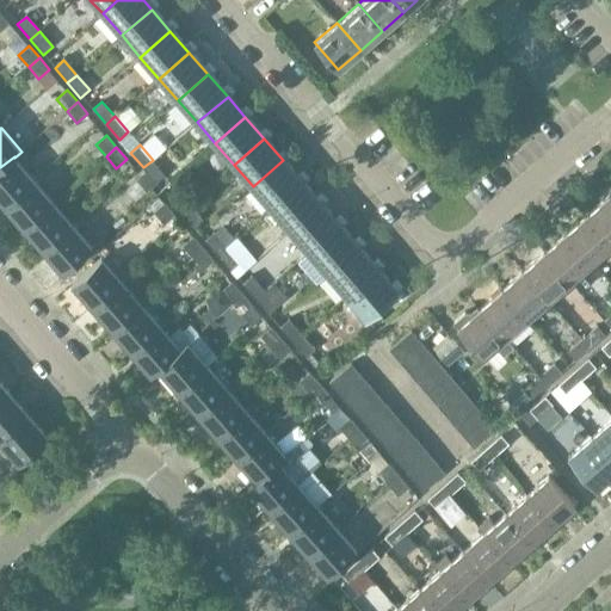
[(0,201),(4,205),(34,178),(14,158),(14,156),(0,167),(0,201)]
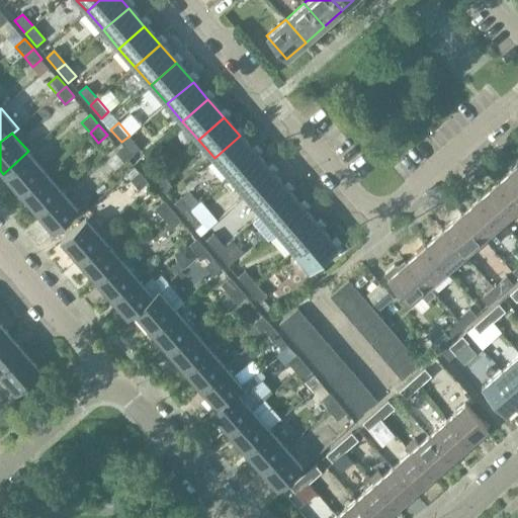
[(130,136),(121,142),(123,145),(133,155),(141,149),(130,136)]
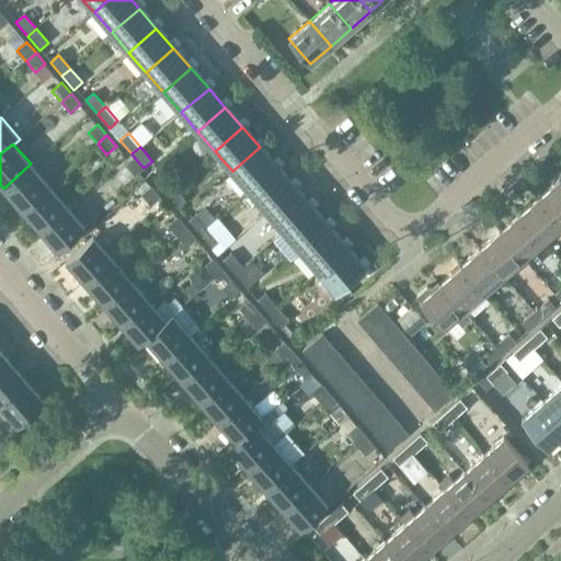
[(232,171),(250,191),(277,167),(260,147),(232,171)]
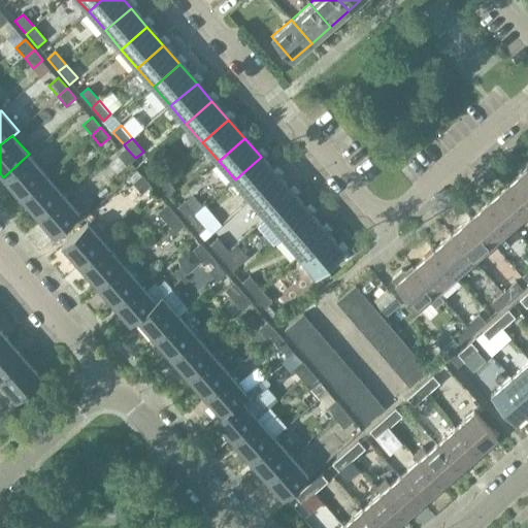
[(121,153),(118,155),(127,165),(130,163),(134,159),(135,158),(126,147),(125,149),(121,153)]
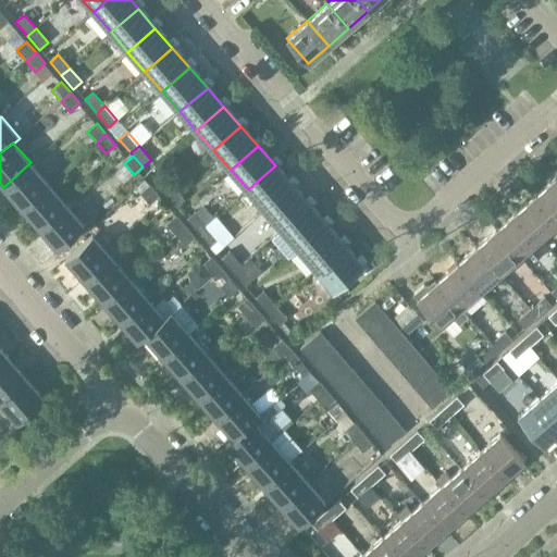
[(3,187),(21,208),(49,183),(31,162),(3,187)]
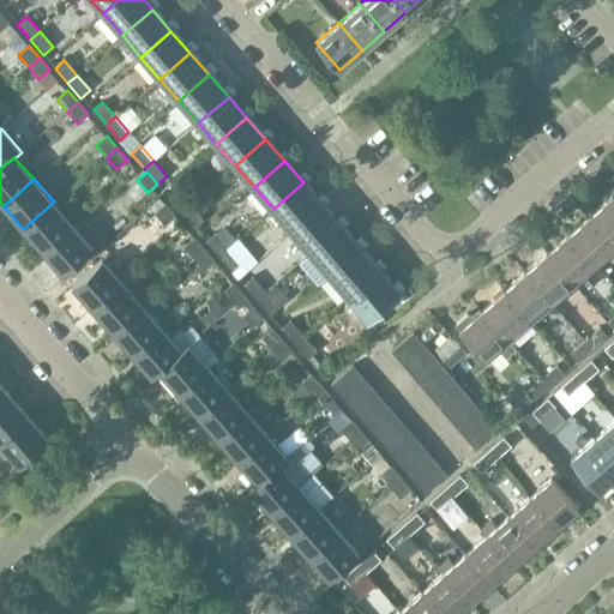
[(274,209),(292,230),(323,204),(304,182),(274,209)]
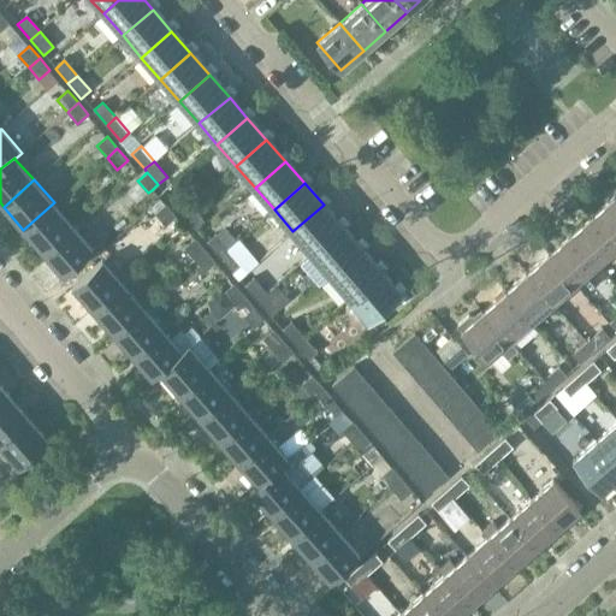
[(178,190),(169,197),(182,213),(191,205),(178,190)]
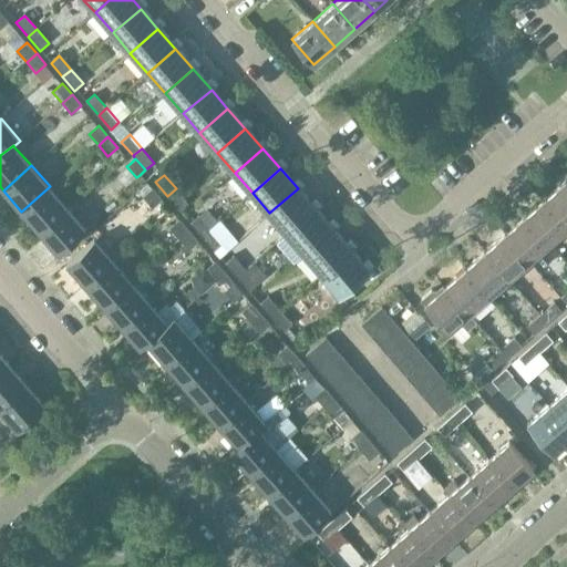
[(566,181),(546,198),(566,222),(566,181)]
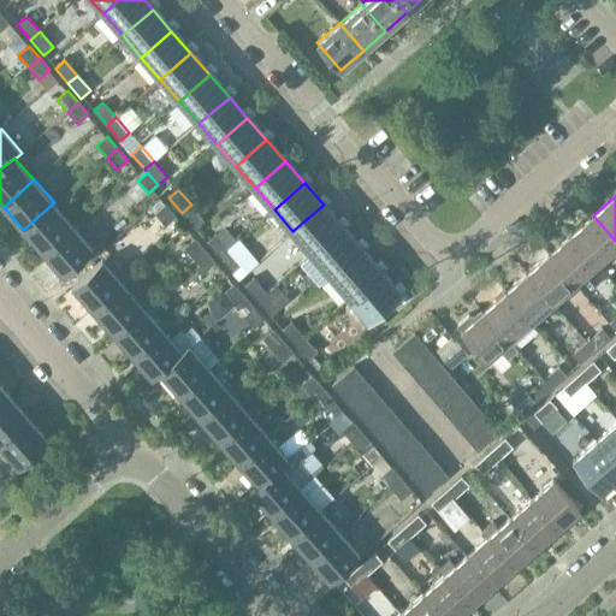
[(23,230),(43,252),(73,225),(54,202),(23,230)]
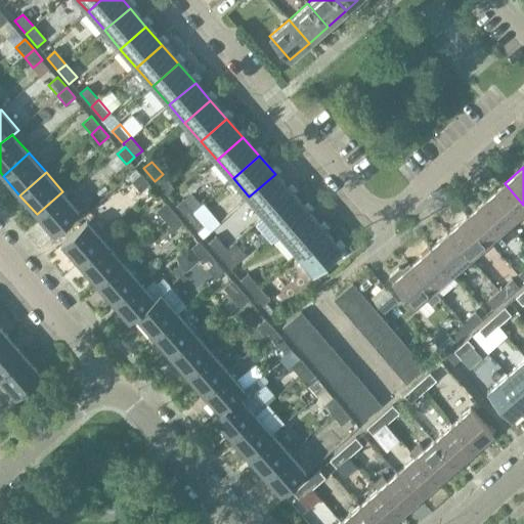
[(140,175),(132,181),(141,192),(149,185),(149,184),(141,174),(140,175)]
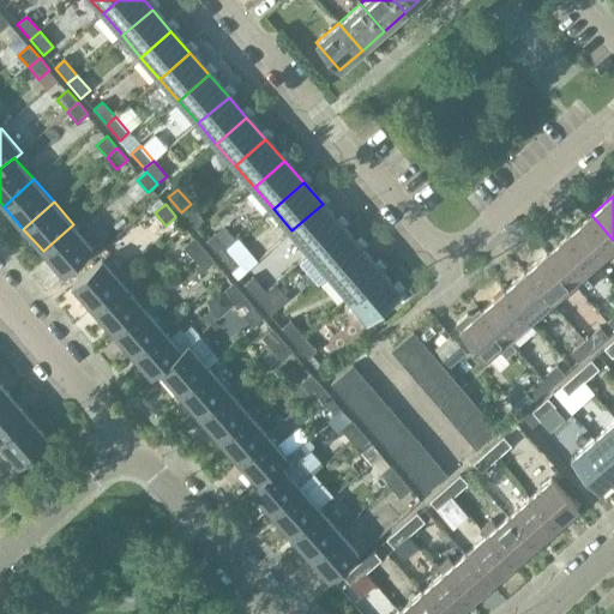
[(191,204),(181,212),(196,228),(204,220),(191,204)]
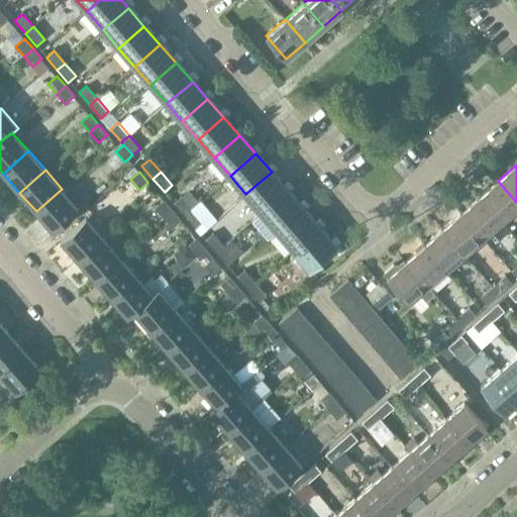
[(245,194),(262,212),(287,190),(272,172),(245,194)]
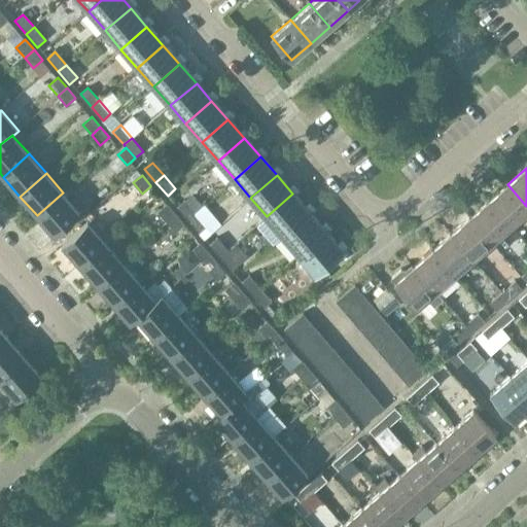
[(526,206),(507,184),(489,201),(511,225),(526,211),(526,206)]
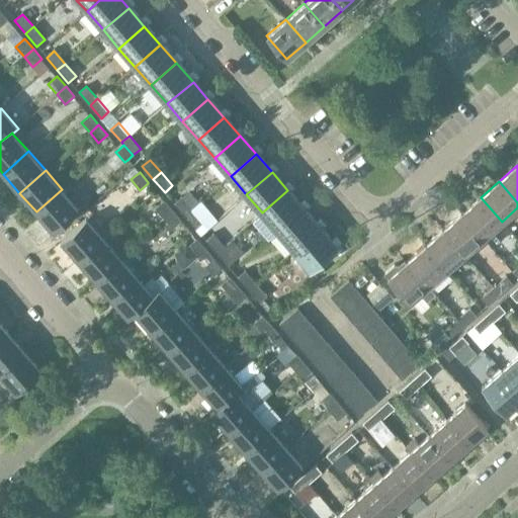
[(62,189),(36,211),(54,232),(79,208),(62,189)]
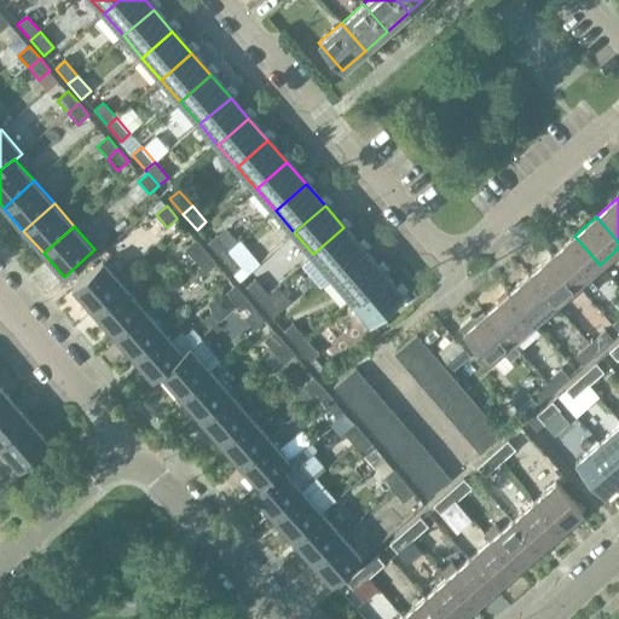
[(313,254),(333,276),(363,249),(343,227),(313,254)]
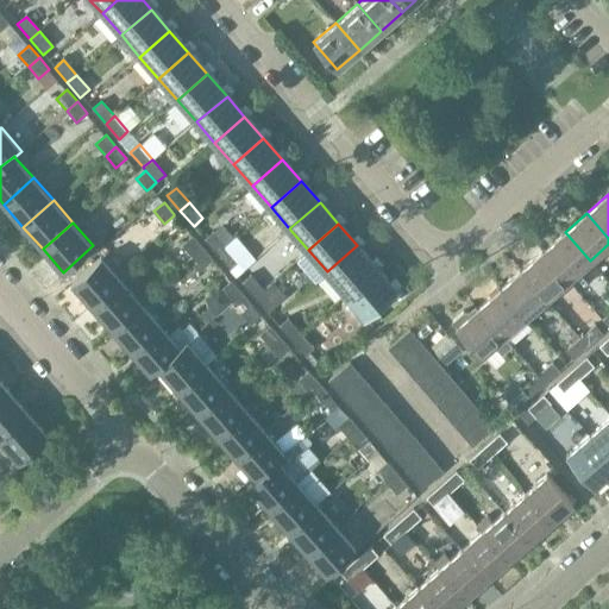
[(213,231),(205,239),(218,253),(226,246),(213,231)]
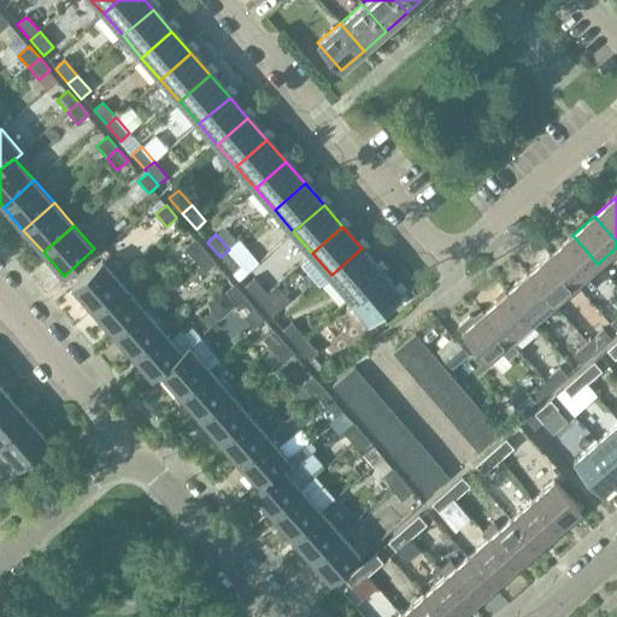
[(573,235),(551,253),(576,283),(598,264),(573,235)]
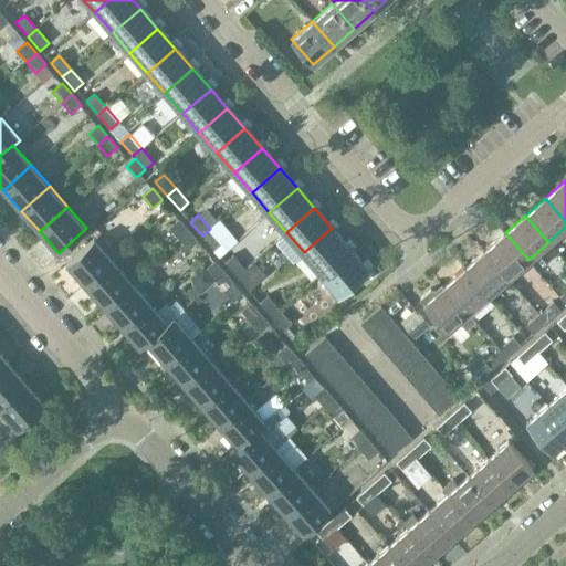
[(178,219),(169,227),(179,238),(188,230),(179,219),(178,219)]
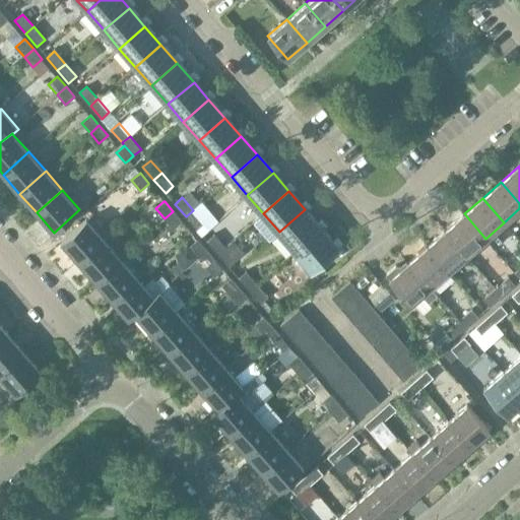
[(279,232),(296,250),(321,228),(305,209),(279,232)]
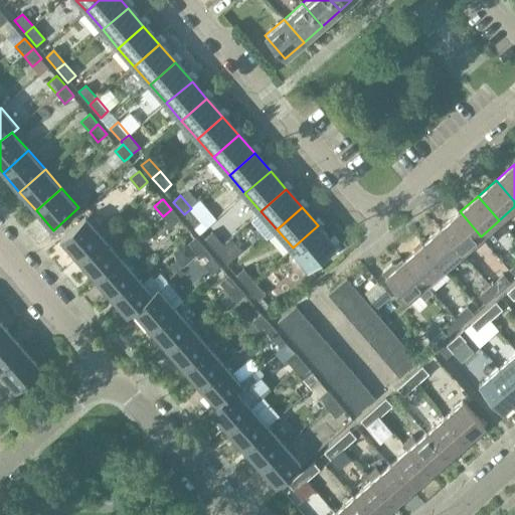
[(191,208),(184,214),(195,227),(202,221),(191,208)]
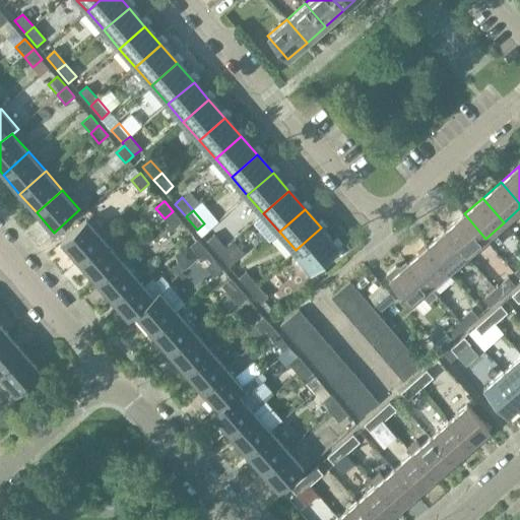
[(173,211),(165,218),(173,229),(181,221),(182,220),(173,211)]
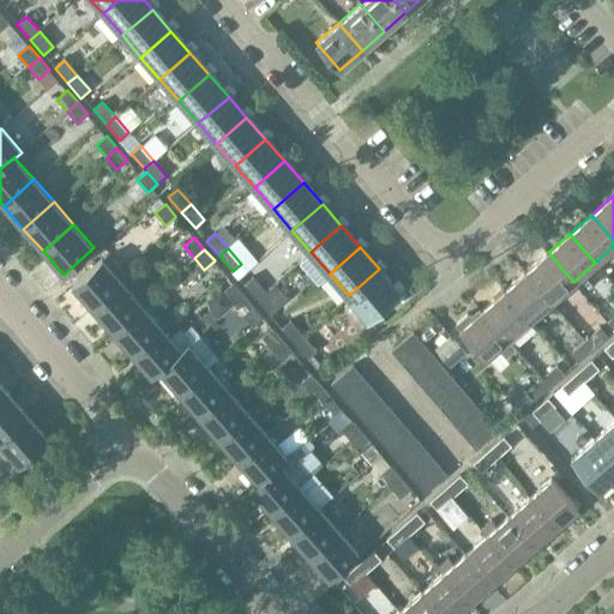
[(548,252),(527,271),(552,301),(573,282),(548,252)]
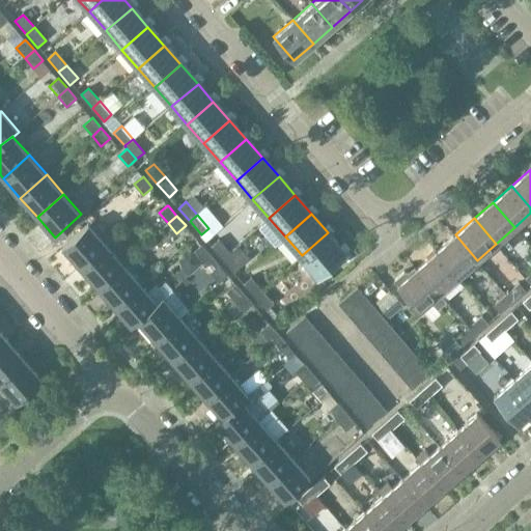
[(62,247),(80,267),(106,244),(88,224),(62,247)]
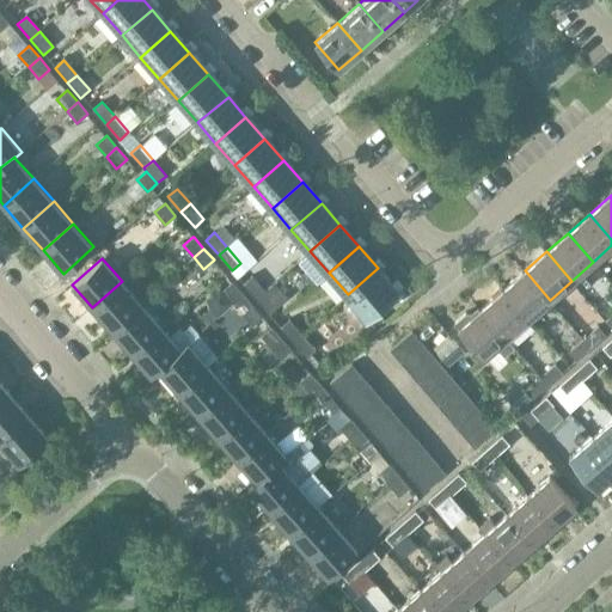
[(378,268),(348,294),(367,317),(397,291),(378,268)]
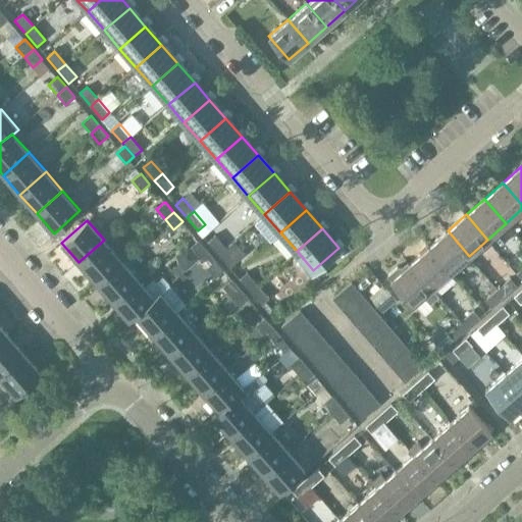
[(448,230),(429,247),(452,271),(469,256),(448,230)]
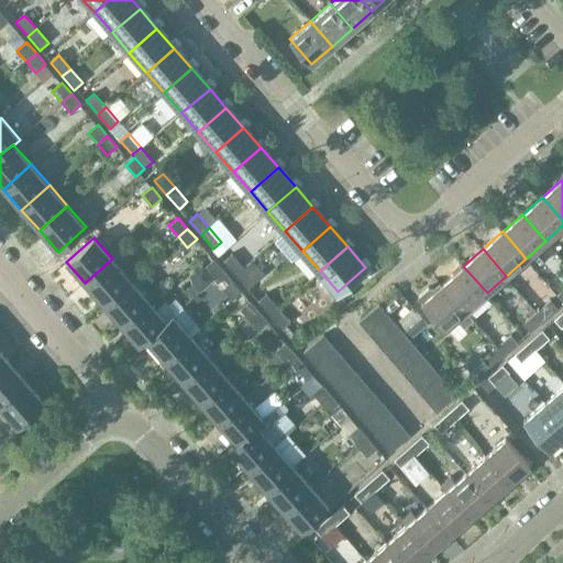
[(232,253),(223,261),(236,275),(244,267),(232,253)]
